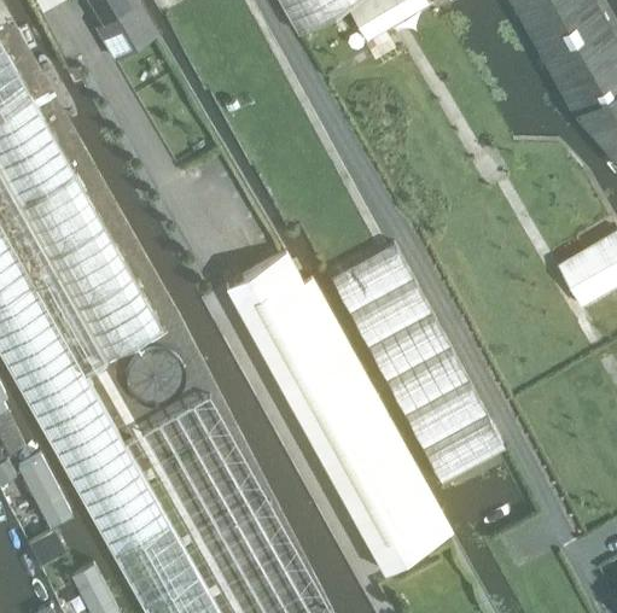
[(91,0),(93,4),(92,4),(93,6),(95,5),(102,16),(99,16),(100,18),(102,18),(104,22),(103,22),(105,24),(97,29),(104,40),(105,40),(145,16),(146,16),(139,4),(139,5),(135,0),(91,0)]
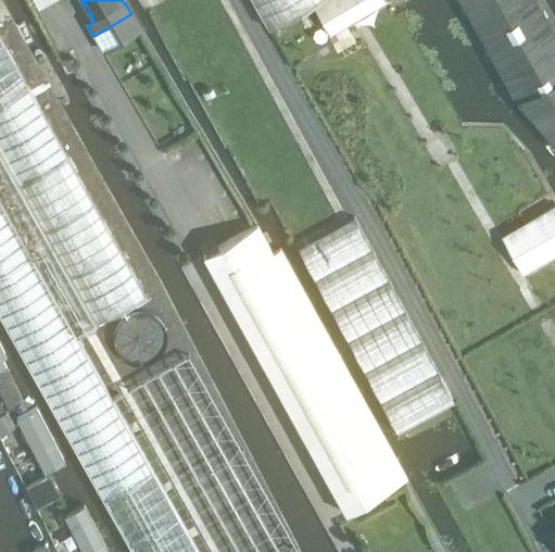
[(250,0),(268,32),(313,7),(323,0),(250,0)]
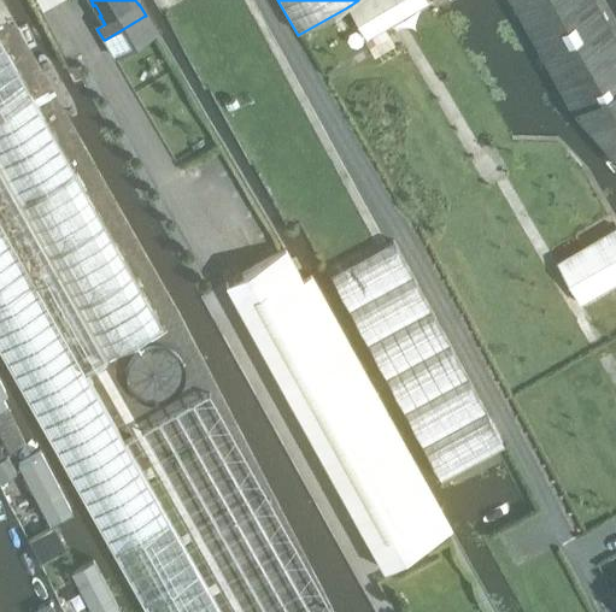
[(358,0),(347,7),(367,41),(428,5),(424,0),(358,0)]
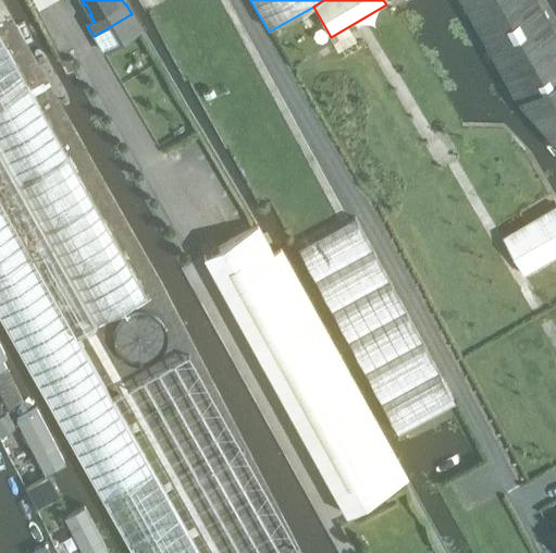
[(459,0),(517,105),(555,146),(555,37),(535,0),(459,0)]
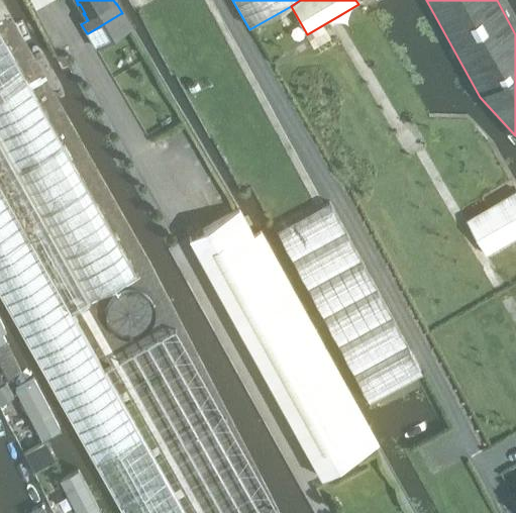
[(0,36),(0,298),(121,512),(186,512),(71,314),(135,278),(24,81),(0,36)]
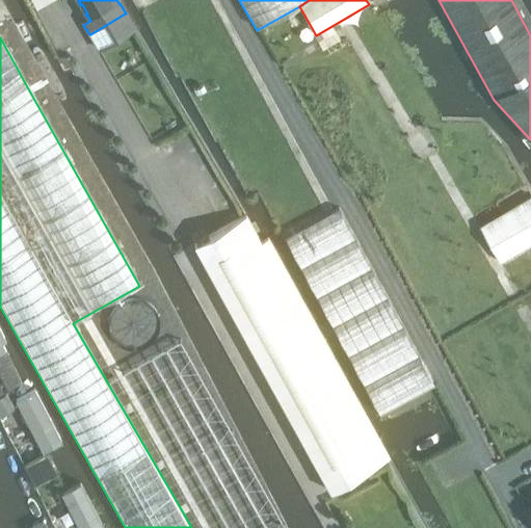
[(530,200),(479,228),(501,266),(530,248),(530,200)]
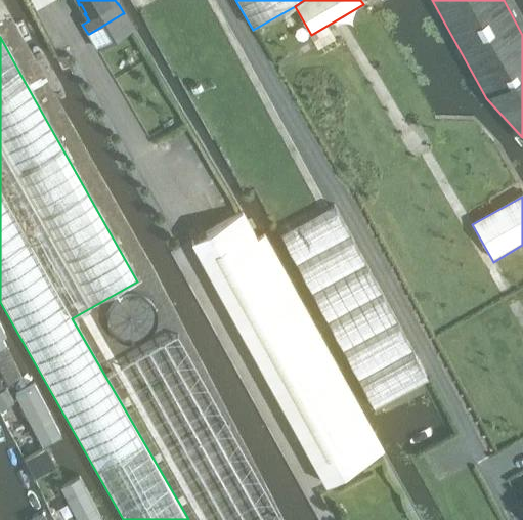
[(335,209),(280,237),(375,410),(428,382),(413,355),(335,209)]
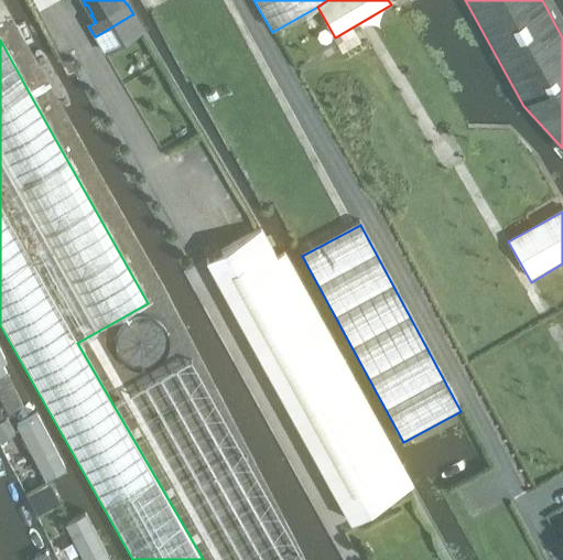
[(261,232),(206,262),(352,525),(414,491),(315,311),(285,257),(278,261),(272,254),(267,240),(261,232)]
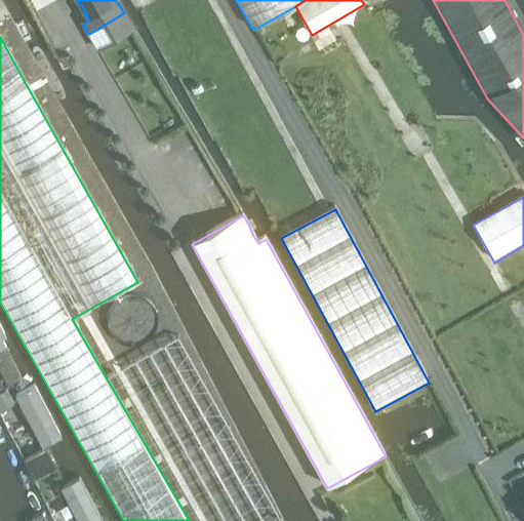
[(0,369),(8,388),(23,381),(3,343),(6,341),(0,326),(0,369)]
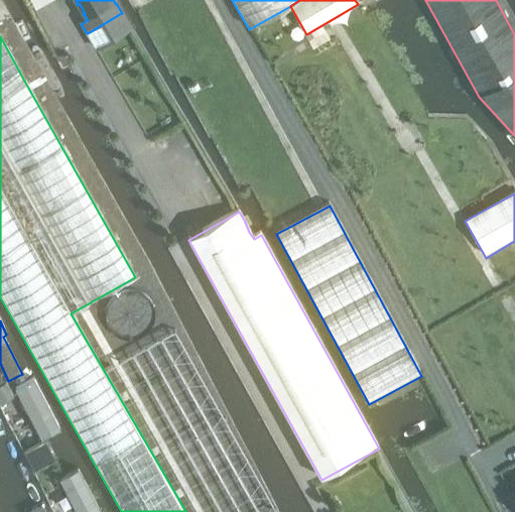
[(16,390),(42,440),(60,431),(34,381),(16,390)]
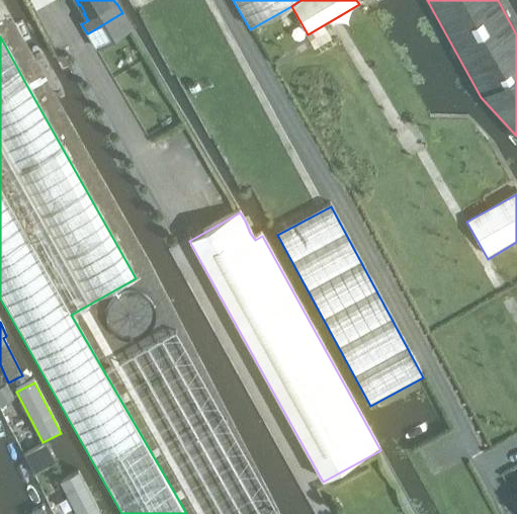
[(99,513),(79,474),(61,484),(76,513),(99,513)]
